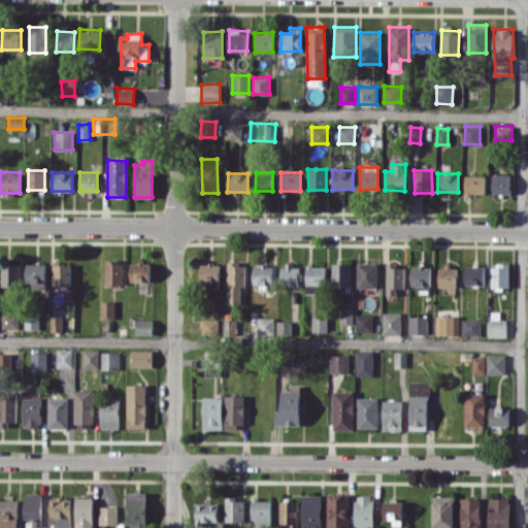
[(509,194),(510,174),(492,174),(492,193),(509,194)]
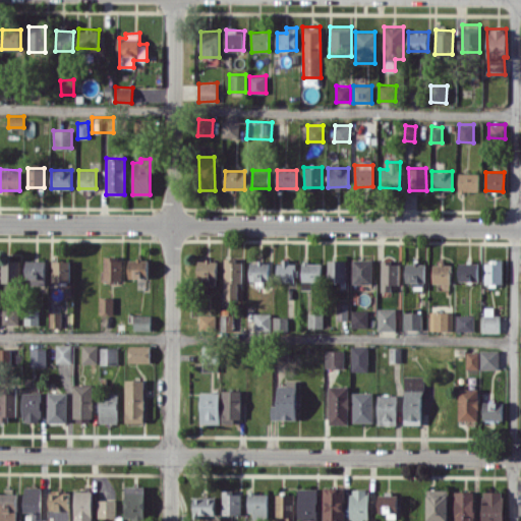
[(478,190),(478,173),(459,173),(459,190),(478,190)]
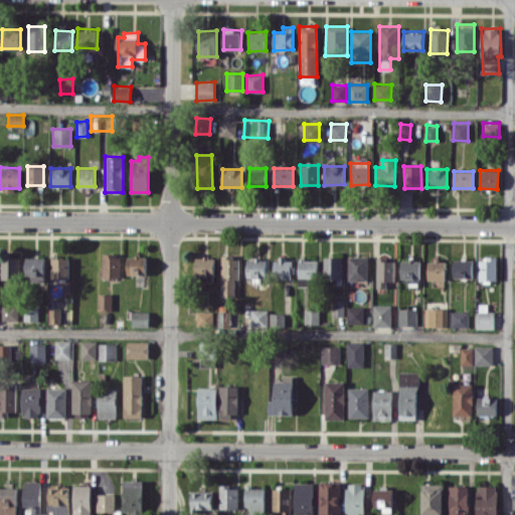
[(120,277),(120,253),(102,253),(102,277),(120,277)]
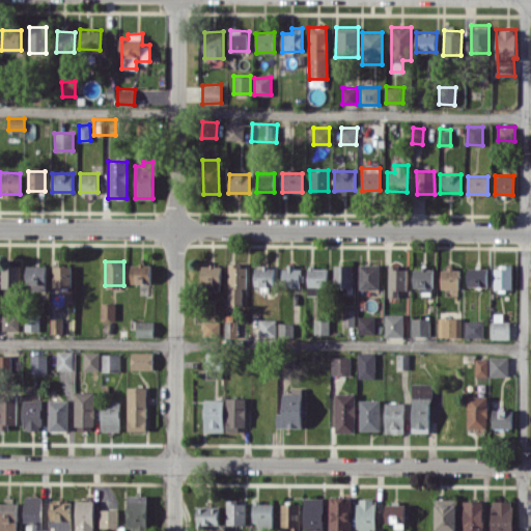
[(150,282),(150,263),(131,263),(131,283),(150,282)]
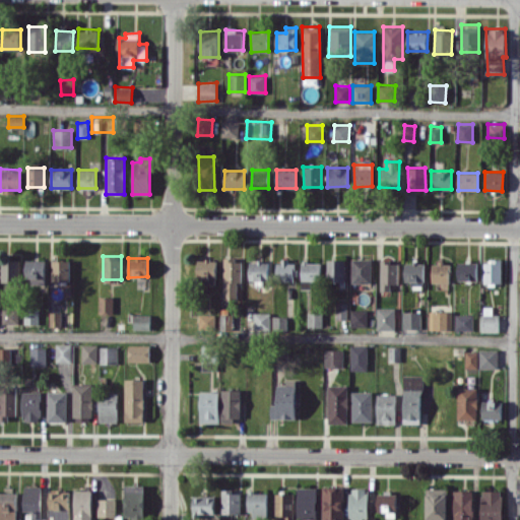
[(224,300),(237,299),(237,282),(242,282),(241,258),(223,258),(224,300)]
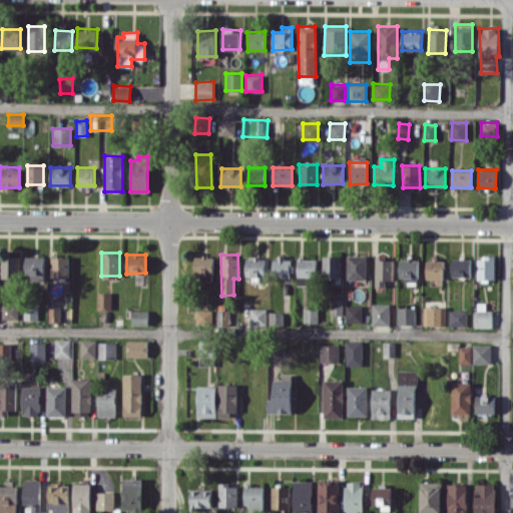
[(347,279),(366,279),(366,255),(347,254),(347,279)]
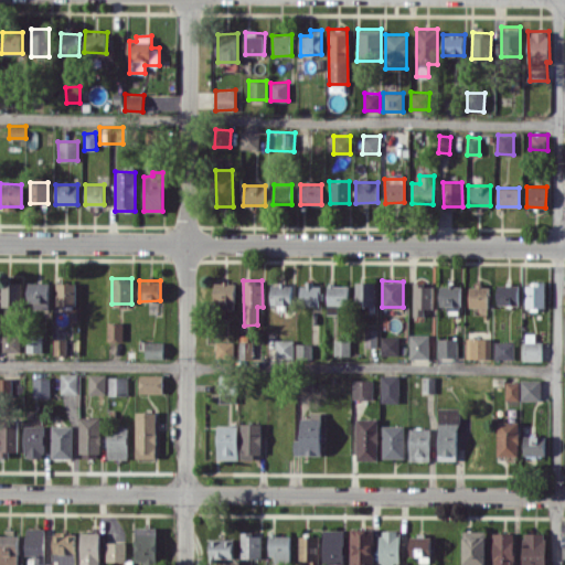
[(234,283),(214,281),(214,308),(234,308),(234,283)]
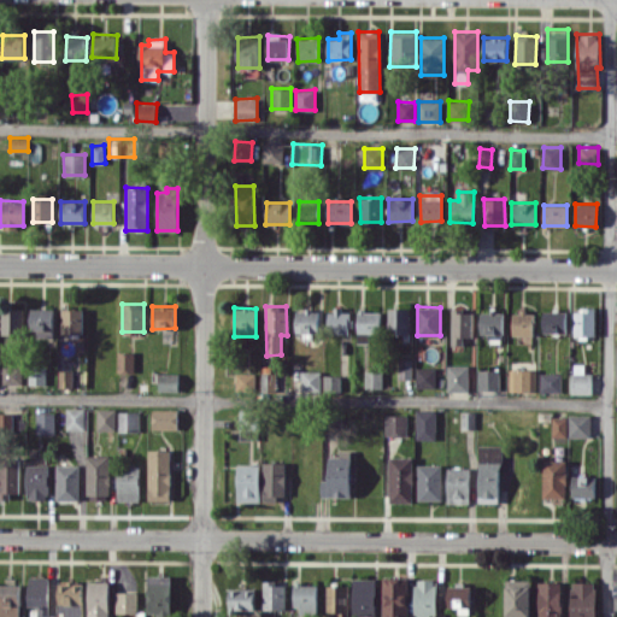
[(388,307),(388,334),(409,334),(409,309),(388,307)]
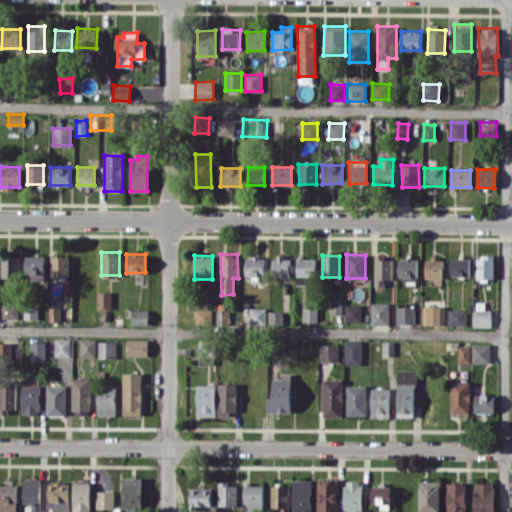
[(1,278),(19,278),(19,256),(1,256),(1,278)]
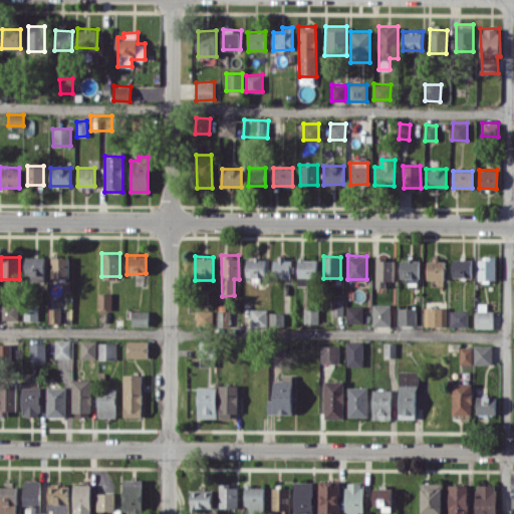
[(44,257),(25,257),(25,280),(44,280),(44,257)]
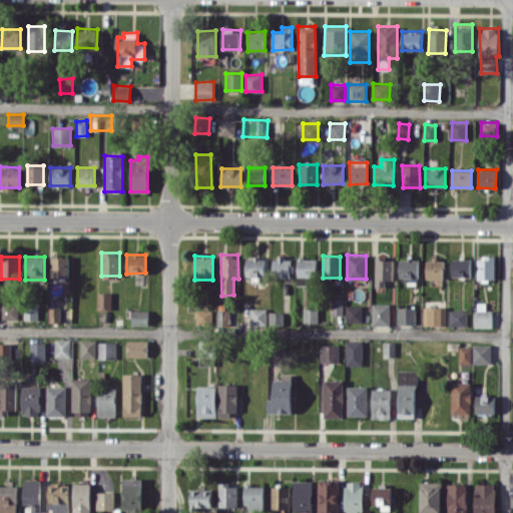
[(50,277),(68,277),(68,257),(51,257),(50,277)]
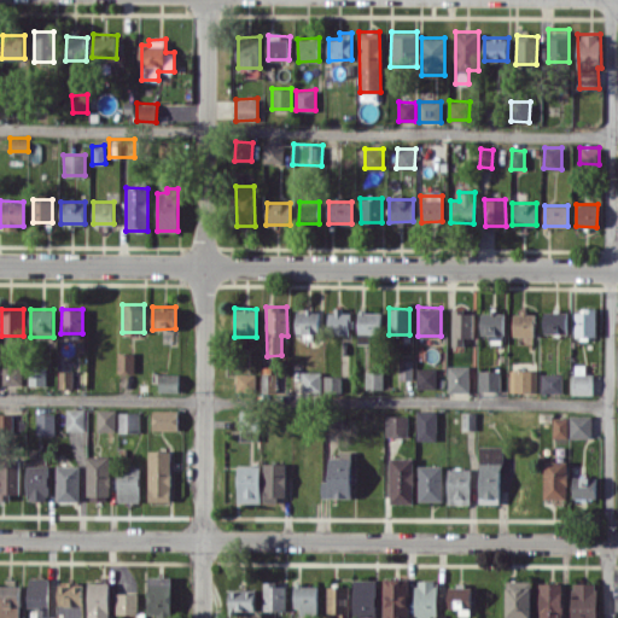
[(328,309),(328,334),(349,334),(349,310),(328,309)]
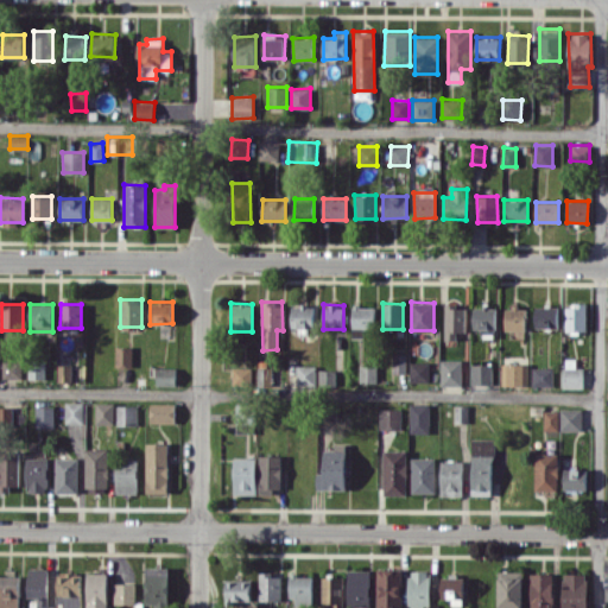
[(464,331),(466,305),(444,304),(444,340),(456,340),(456,331),(464,331)]
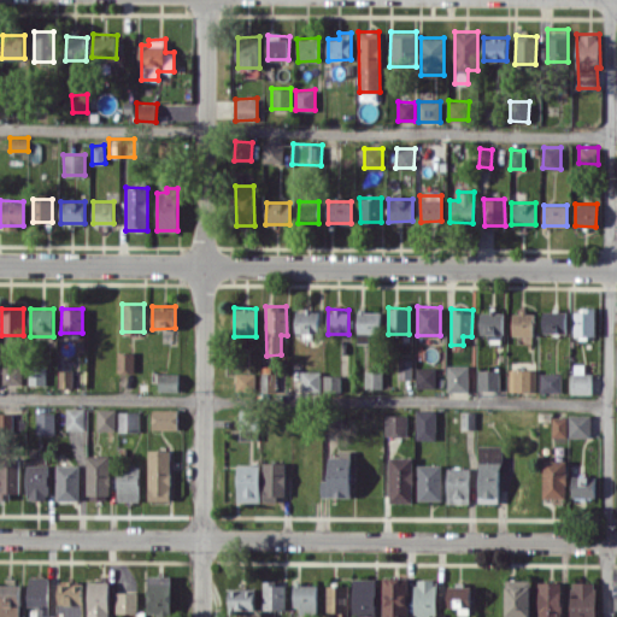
[(594,309),(573,309),(574,336),(594,335),(594,309)]
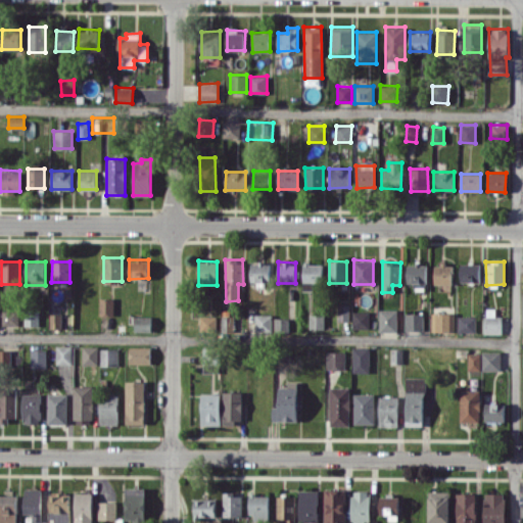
[(270,263),(250,263),(250,285),(270,284),(270,263)]
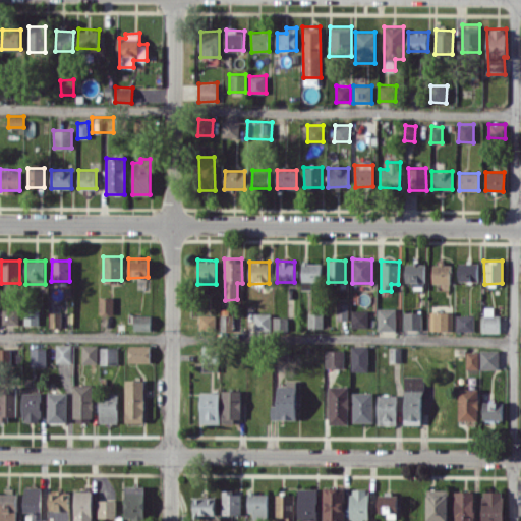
[(302,289),(321,289),(320,262),(301,263),(302,289)]
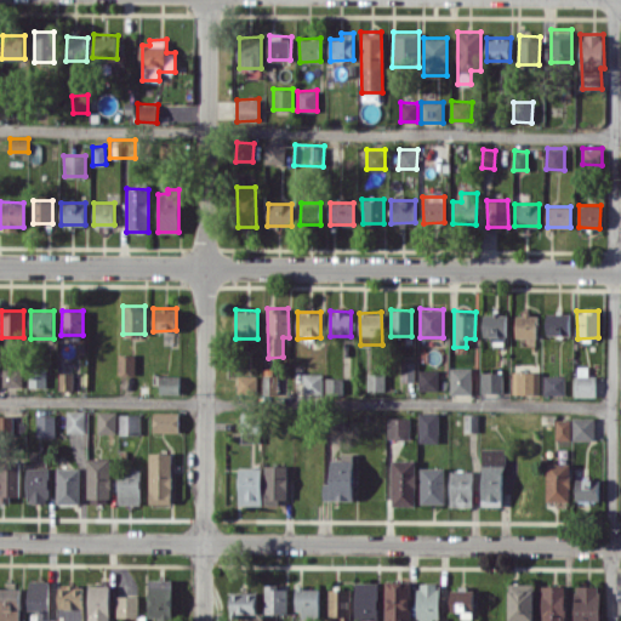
[(570,312),(546,313),(546,335),(570,334),(570,312)]
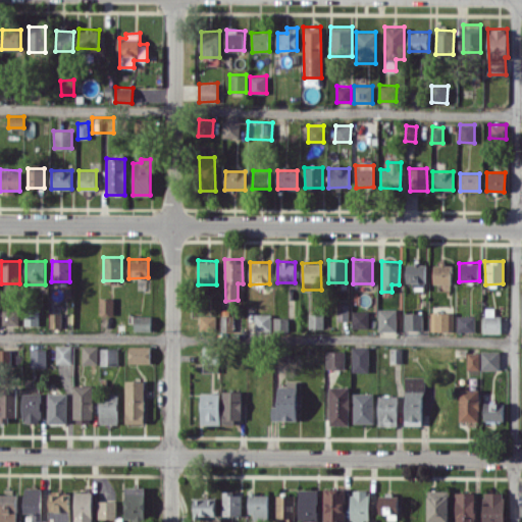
[(406,263),(406,284),(424,284),(425,263),(406,263)]
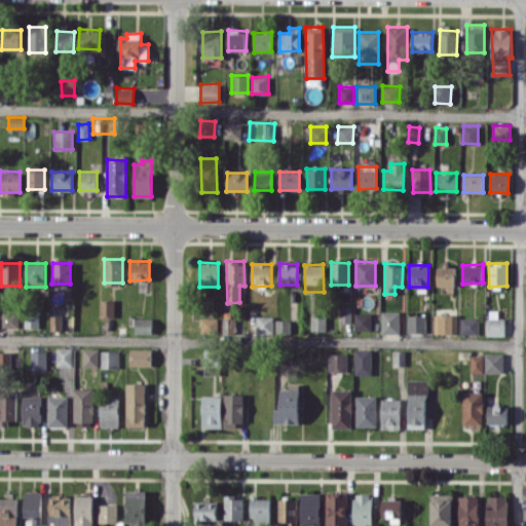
[(454,286),(455,265),(437,265),(437,285),(454,286)]
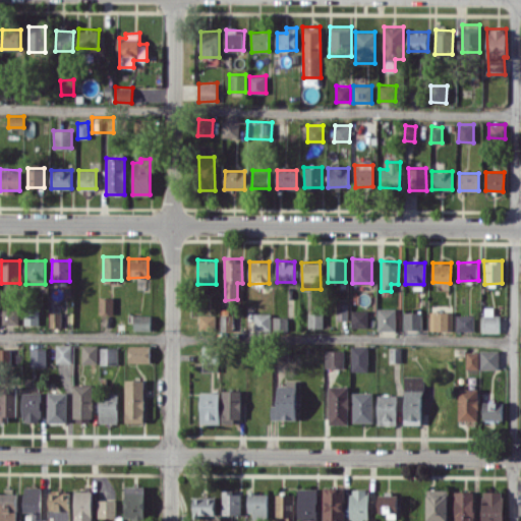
[(113,314),(113,296),(99,296),(99,314),(113,314)]
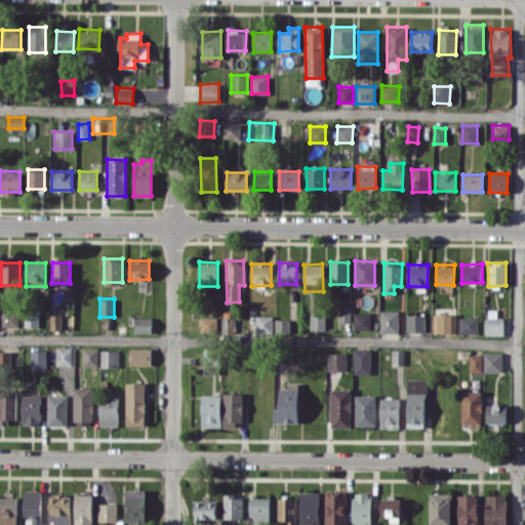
[(339,322),(351,322),(351,306),(338,306),(339,322)]
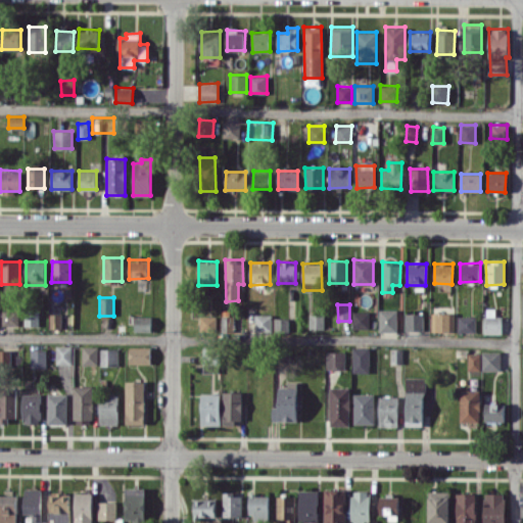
[(397,331),(397,310),(379,308),(379,331),(397,331)]
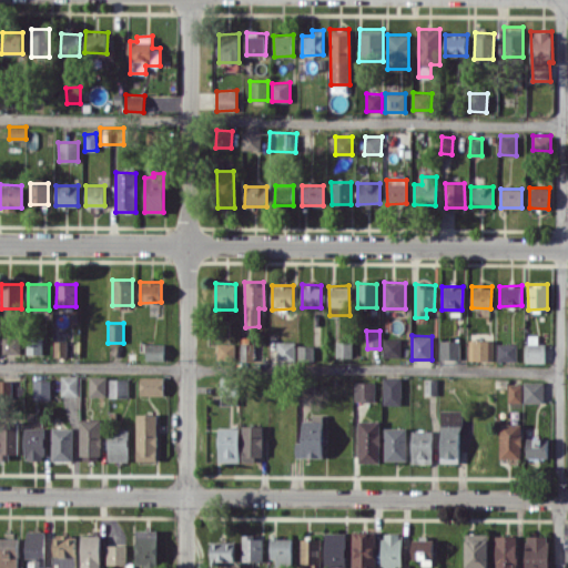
[(2,353),(20,354),(20,336),(2,336),(2,353)]
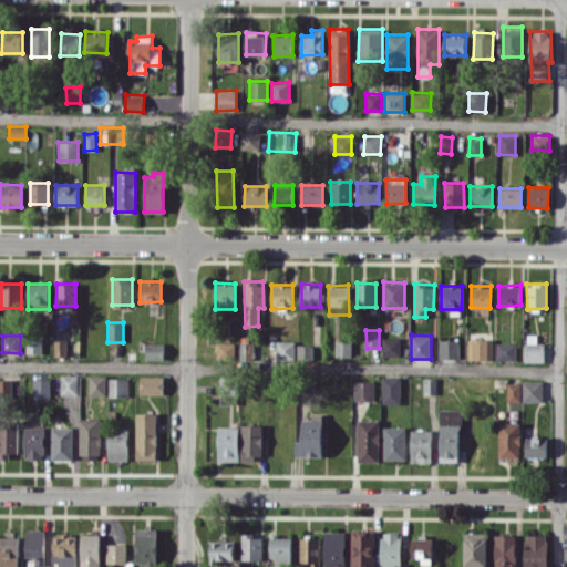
[(27,352),(42,353),(42,337),(27,336),(27,352)]
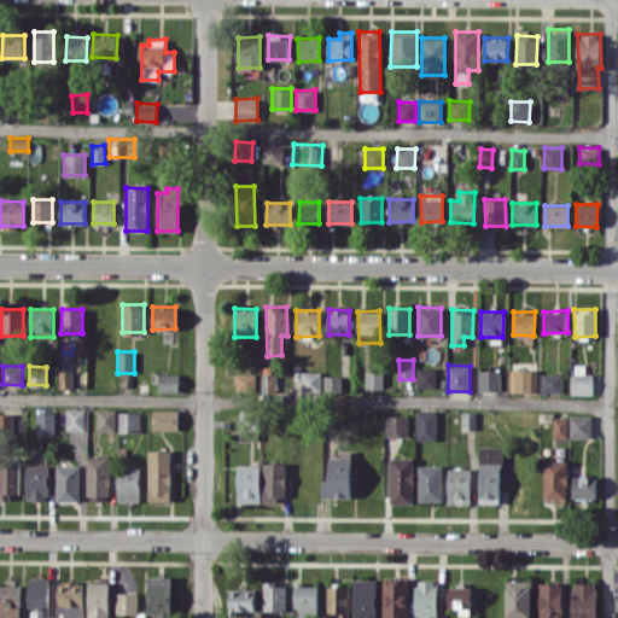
[(436,388),(437,368),(417,367),(417,388),(436,388)]
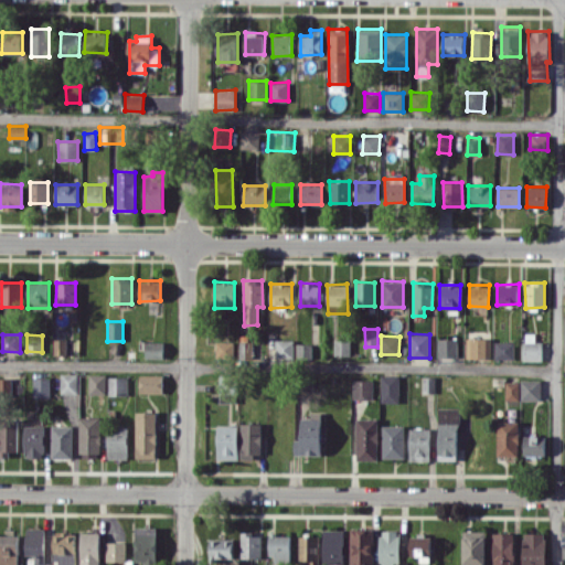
[(457,356),(457,338),(437,338),(438,356),(457,356)]
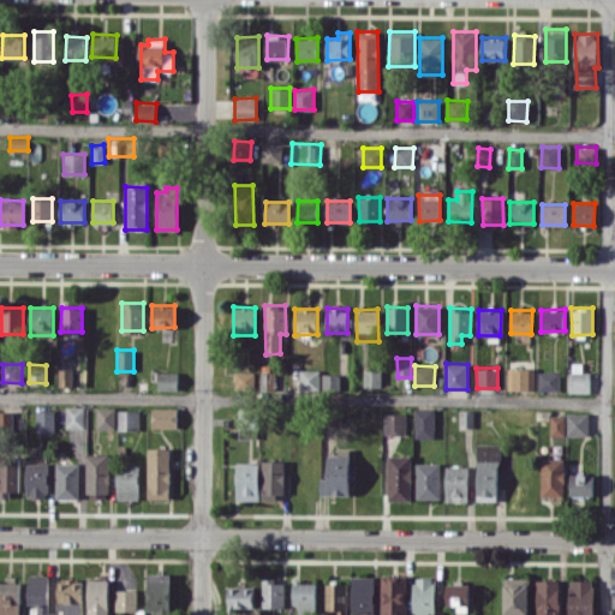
[(535,368),(507,368),(507,389),(535,389),(535,368)]
